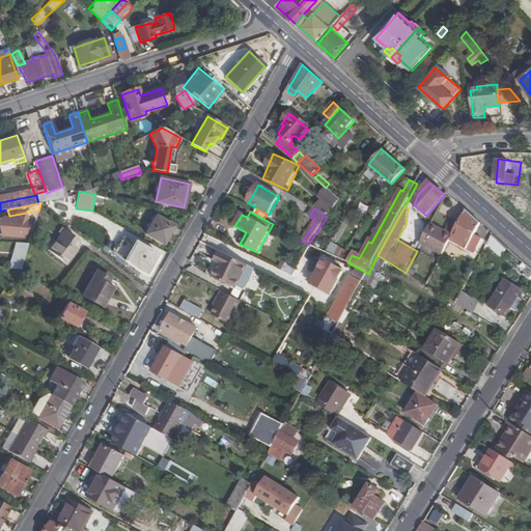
[(481,224),(467,212),(453,236),(451,241),(467,250),(466,250),(474,254),(481,240),(475,236),(481,224)]
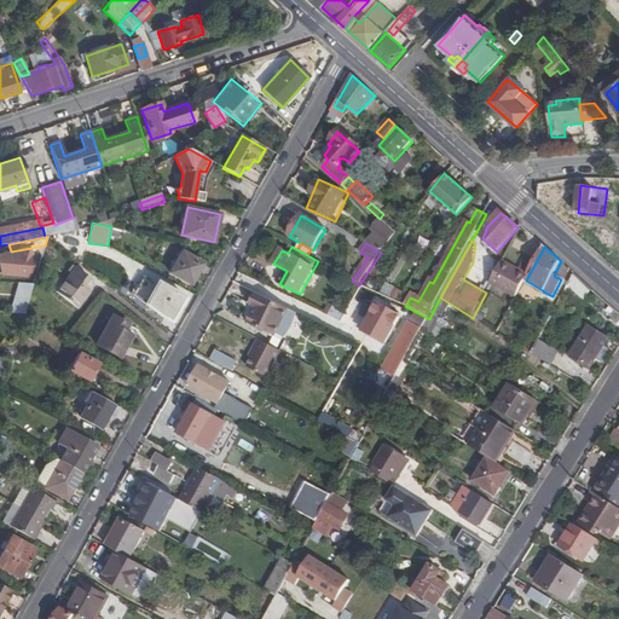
[(183,252),(171,273),(191,284),(203,264),(183,252)]
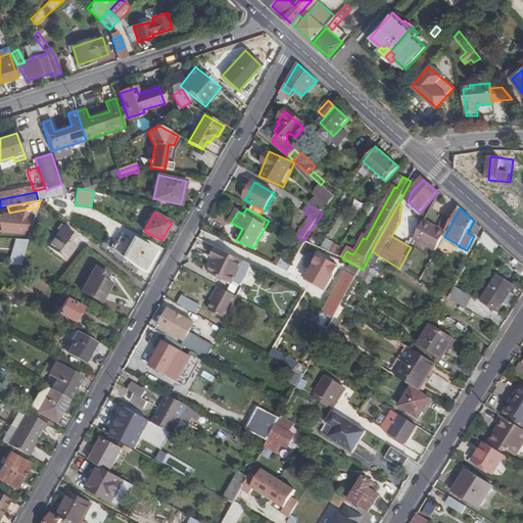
[(446,233),(425,221),(414,240),(436,252),(444,237),(446,233)]
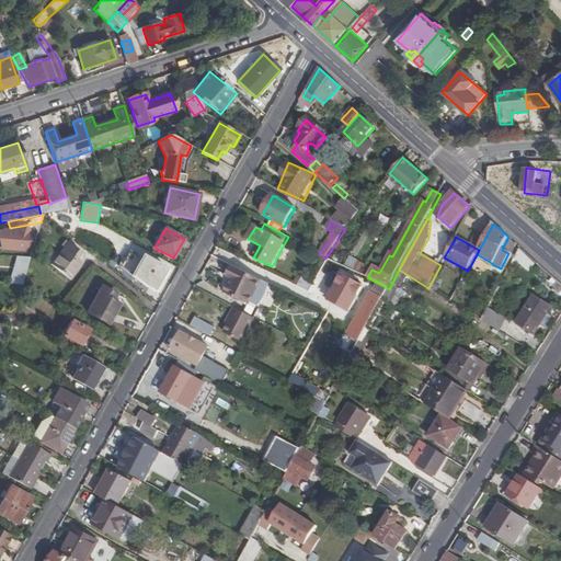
[(81,252),(69,243),(52,265),(70,279),(82,263),(77,259),(81,252)]
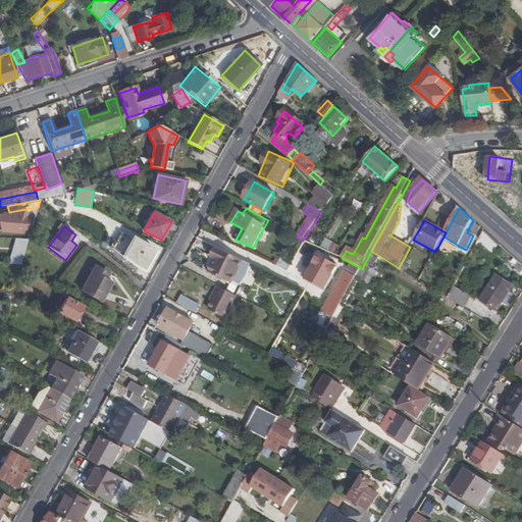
[(8,264),(20,265),(29,239),(15,238),(8,264)]
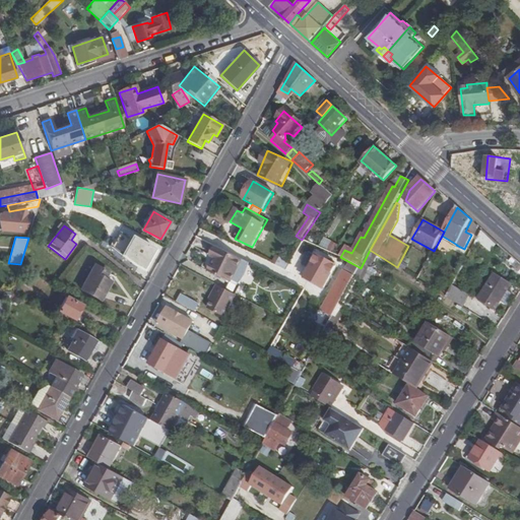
[(333,252),(338,244),(325,237),(320,246),(333,252)]
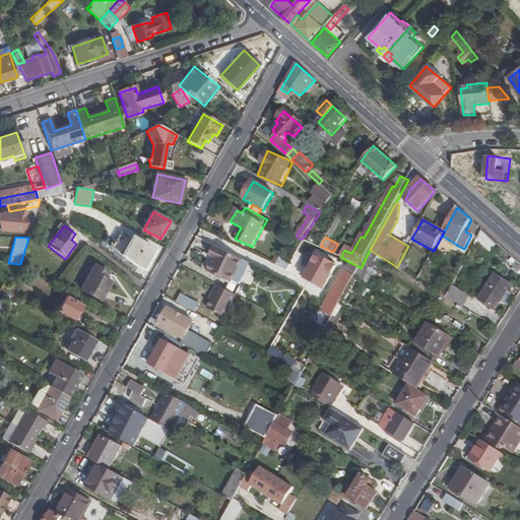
[(142,264),(145,266),(154,250),(133,238),(123,255),(134,264),(140,268),(142,264)]
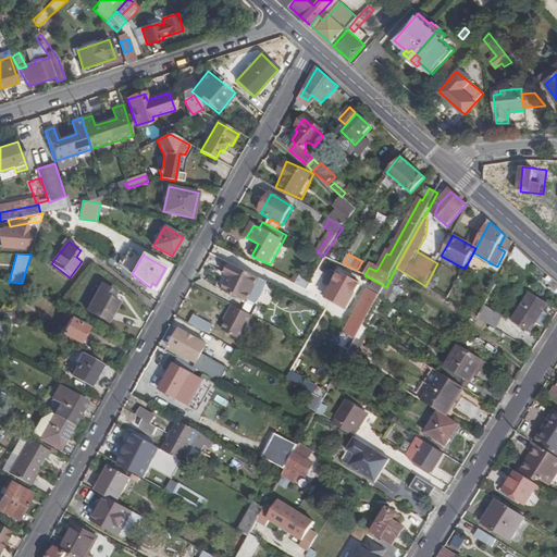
[(247,304),(259,279),(231,264),(226,275),(231,277),(224,292),(247,304)]
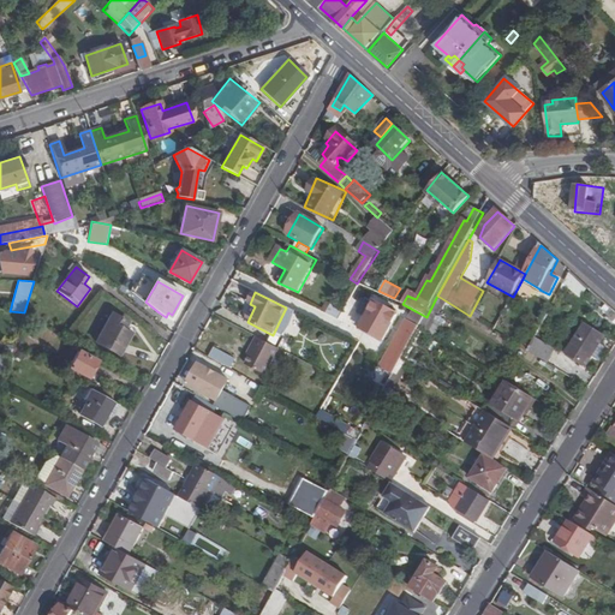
[(399,316),(377,304),(363,329),(383,341),(399,316)]
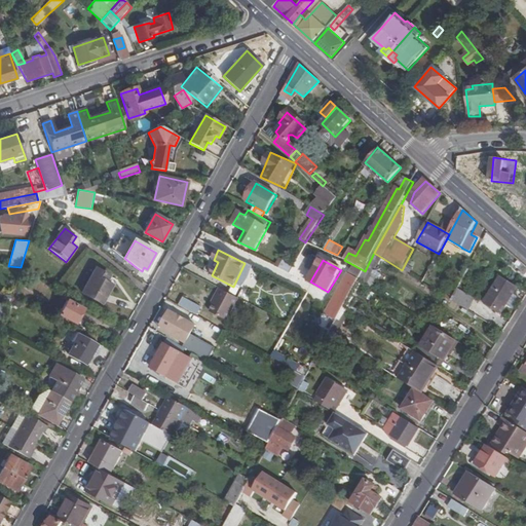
[(289,274),(293,267),(280,261),(277,268),(289,274)]
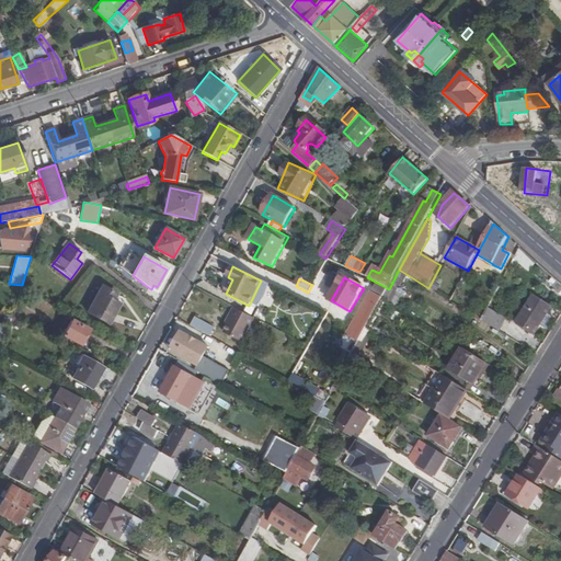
[(389,289),(379,284),(347,341),(357,346),(367,329),(384,299),(389,289)]
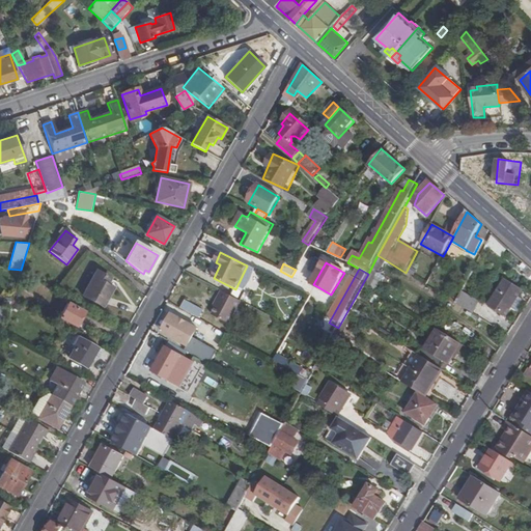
[(117,282),(98,271),(84,297),(104,307),(117,282)]
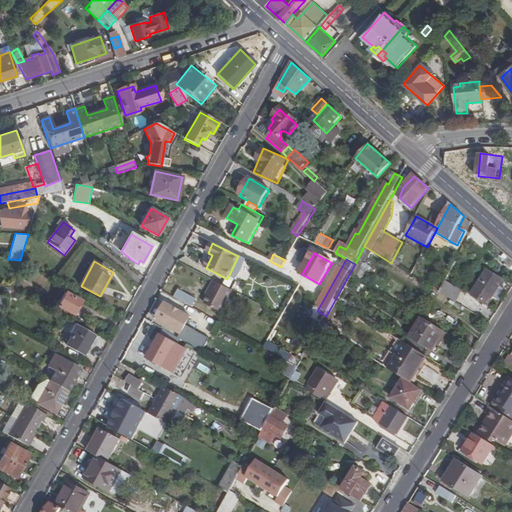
[(502,280),(487,271),(472,295),(487,304),(502,280)]
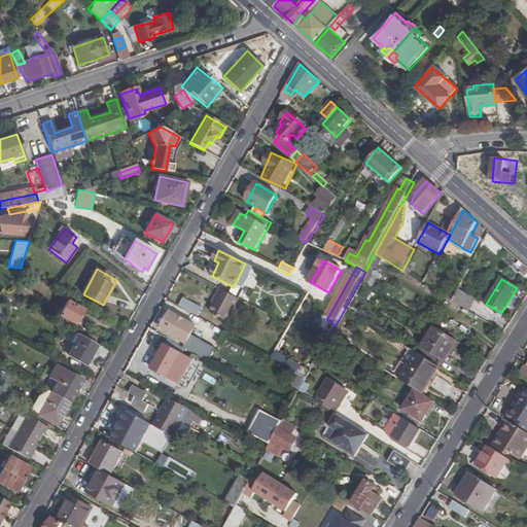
[(360,281),(345,309),(351,313),(366,285),(360,281)]
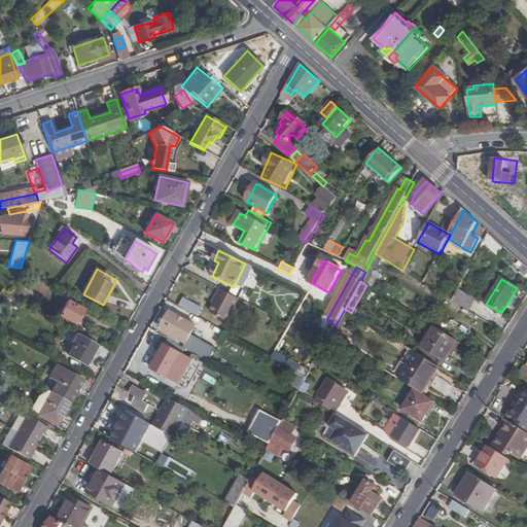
[(227,322),(240,300),(222,290),(222,291),(214,306),(211,313),(227,322)]
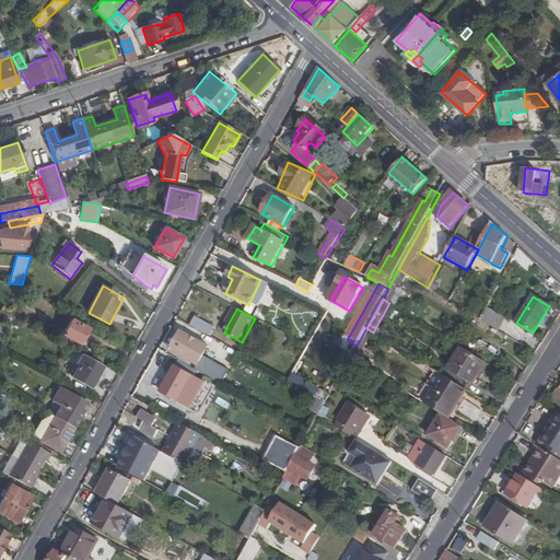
[(228,325),(236,310),(233,308),(225,324),(228,325)]
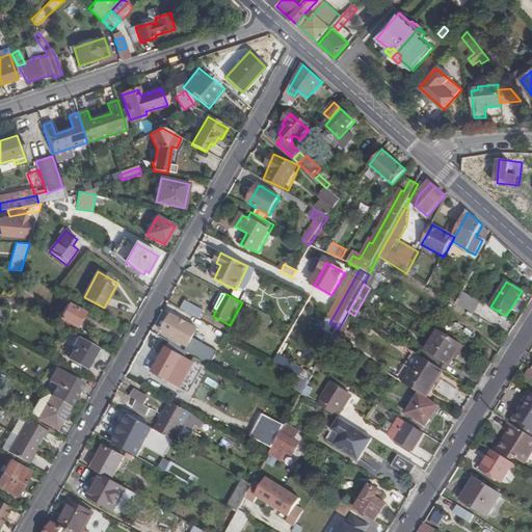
[(477,302),(462,294),(456,304),(471,313),(477,302)]
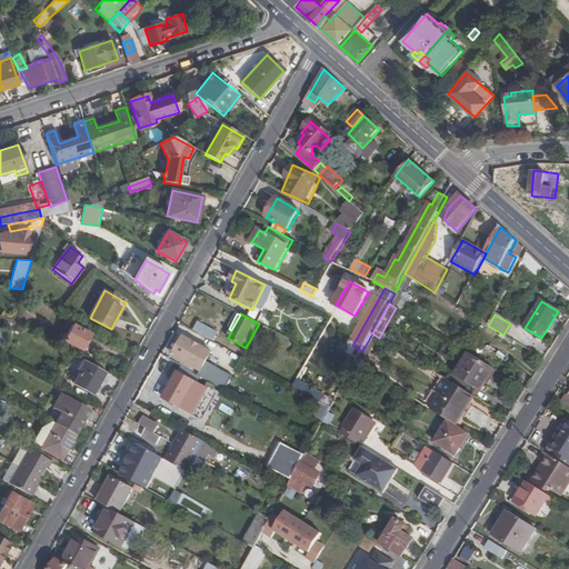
[(193,331),(212,342),(218,332),(199,322),(193,331)]
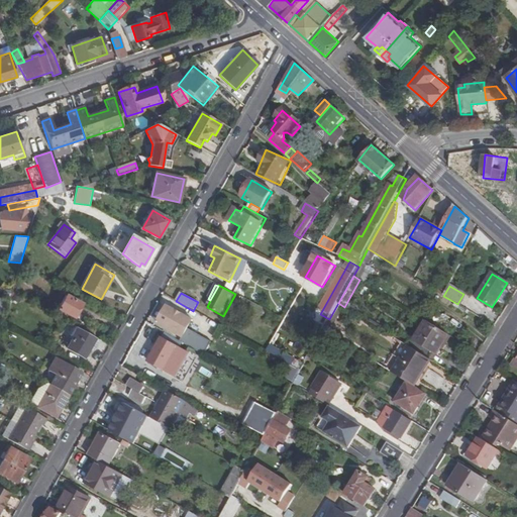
[(67,295),(59,310),(74,318),(82,304),(67,295)]
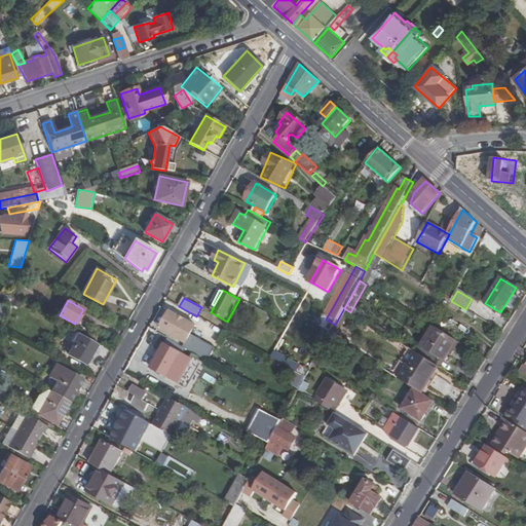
[(152,323),(160,328),(171,308),(163,304),(152,323)]
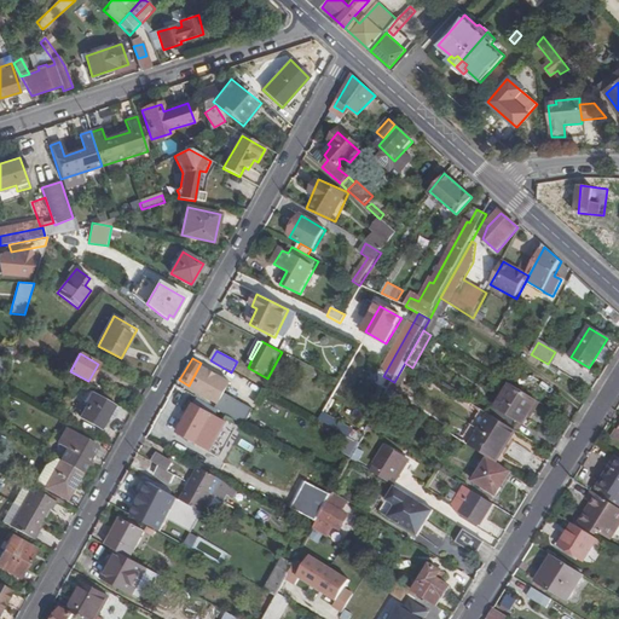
[(201,368),(192,382),(189,387),(219,404),(230,385),(201,368)]
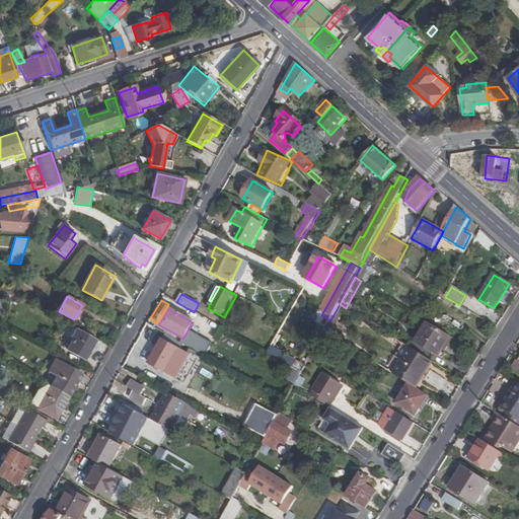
[(432,362),(433,362),(437,355),(438,356),(450,337),(429,324),(418,342),(415,341),(410,348),(432,362)]
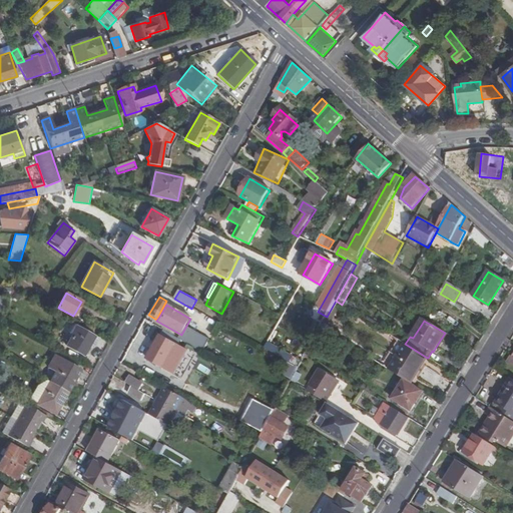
[(84,356),(94,336),(77,327),(67,346),(84,356)]
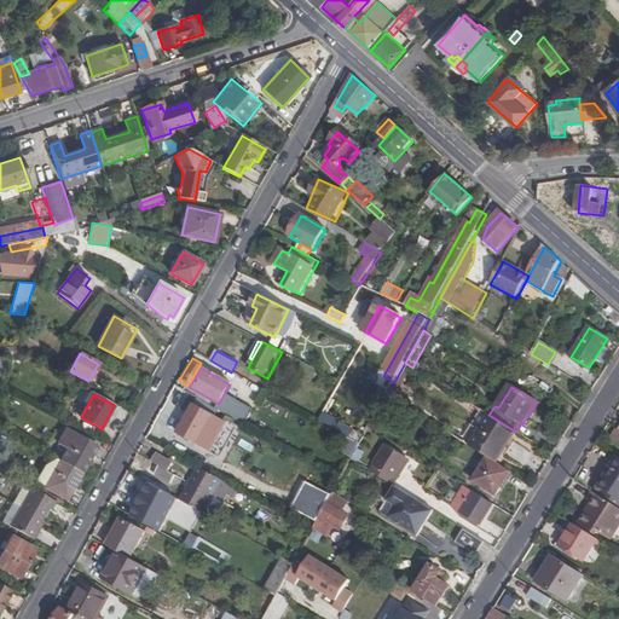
[(231,417),(244,424),(253,411),(239,403),(231,417)]
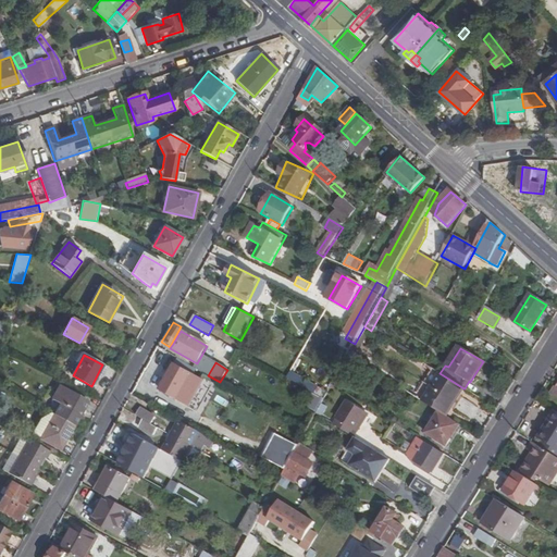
[(193,375),(175,364),(161,390),(178,399),(193,375)]
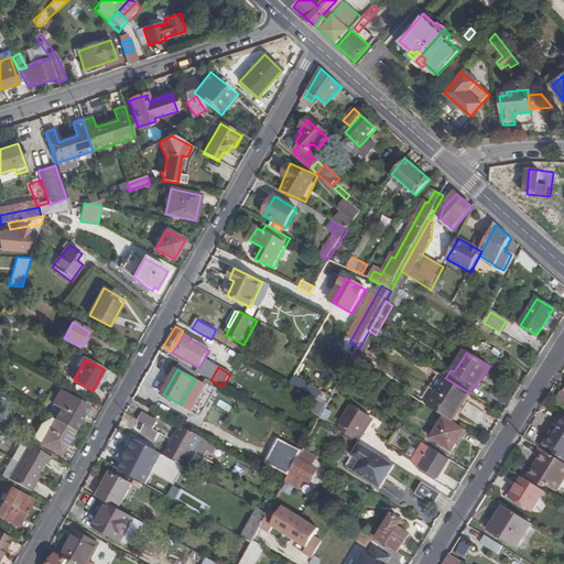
[(469,393),(445,378),(441,376),(423,404),(444,418),(452,422),(469,393)]
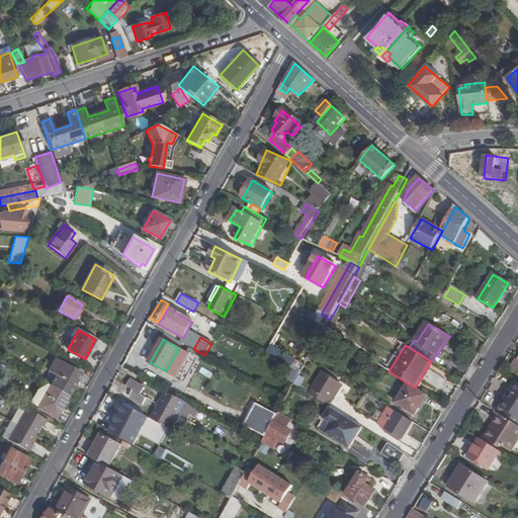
[(51,384),(69,396),(73,389),(71,387),(72,385),(74,386),(81,373),(56,359),(49,372),(56,376),(51,384)]
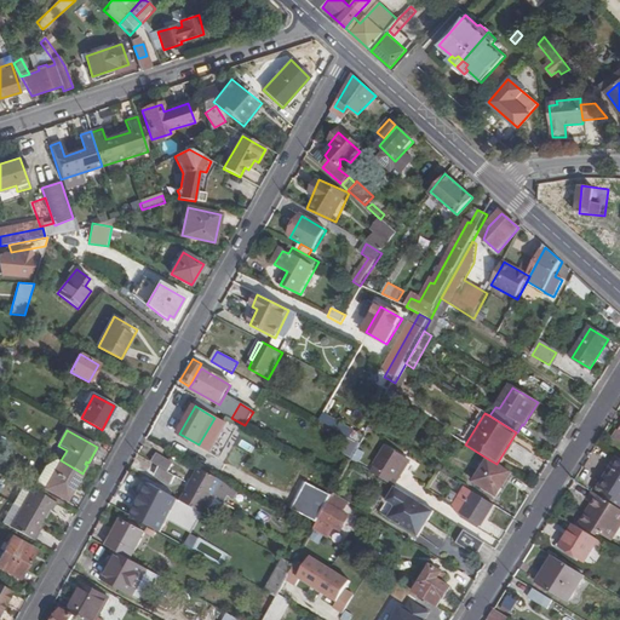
[(346,438),(340,452),(360,461),(367,448),(346,438)]
